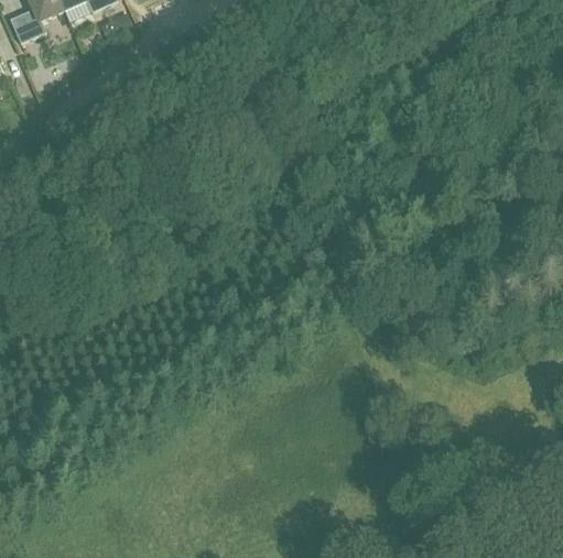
[(63,9),(58,0),(30,0),(33,8),(9,19),(20,43),(45,32),(40,20),(63,9)]
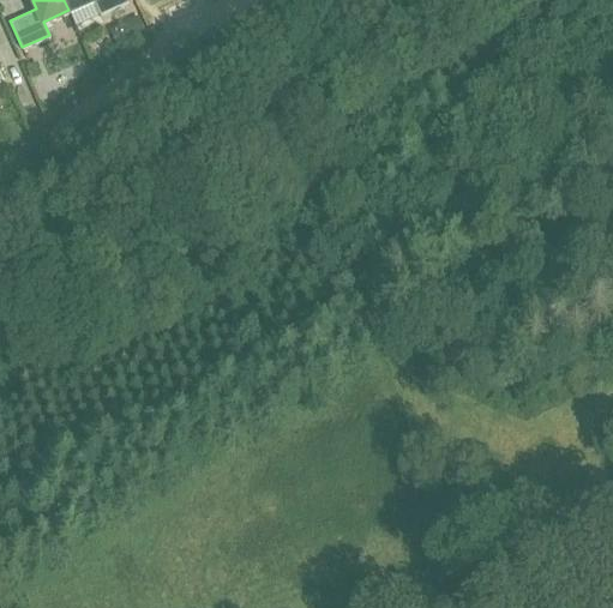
[(64,0),(68,10),(91,0),(94,0),(100,12),(127,0),(64,0)]
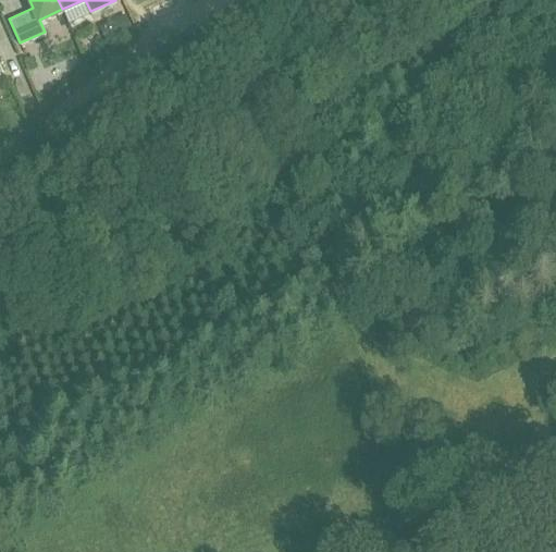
[(110,21),(115,33),(133,25),(127,13),(110,21)]
